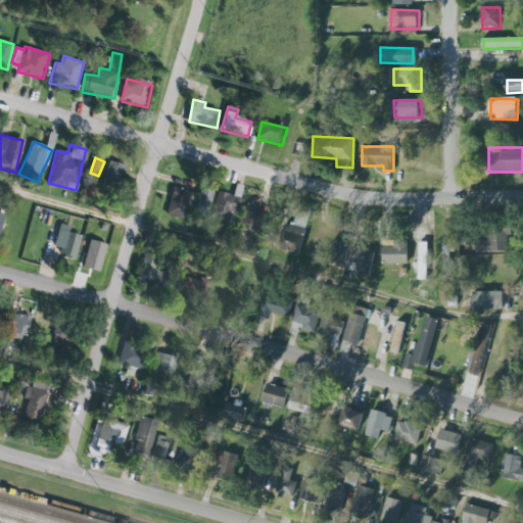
[(119,189),(126,164),(109,159),(102,184),(119,189)]
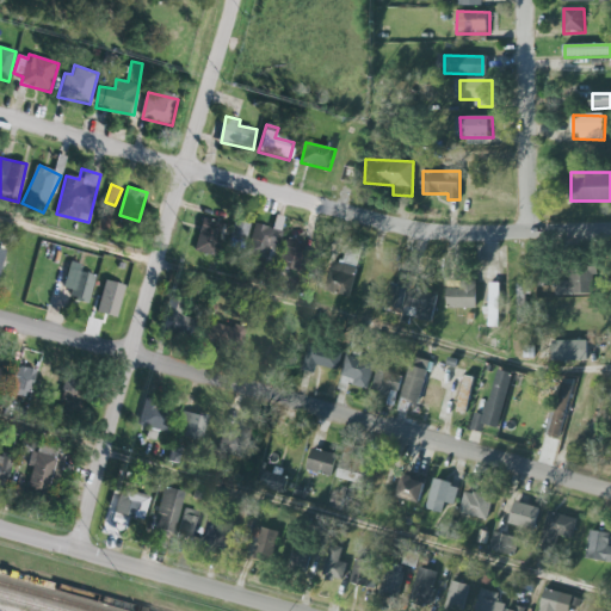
[(203,217),(223,222),(214,257),(193,251),(203,217)]
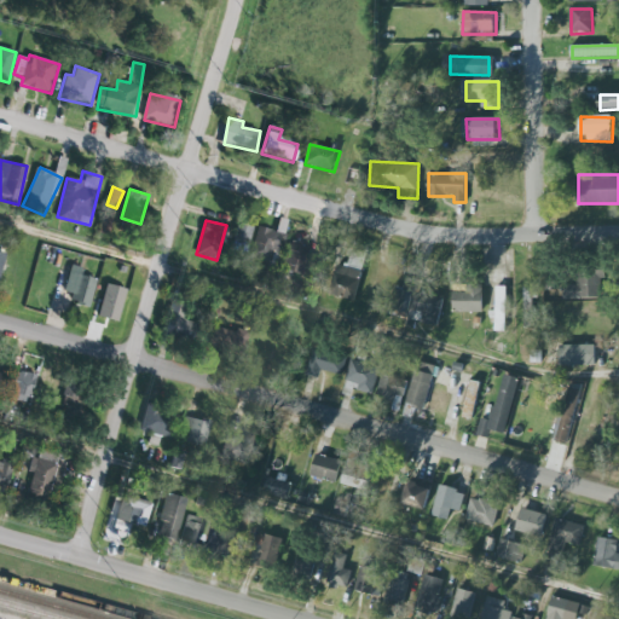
[(247,253),(252,225),(237,221),(232,249),(247,253)]
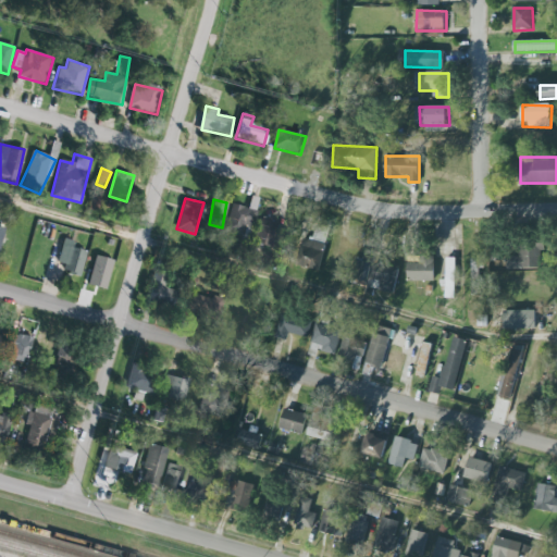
[(224,231),(232,202),(244,206),(244,207),(257,210),(252,227),(246,225),(243,236),(224,231)]
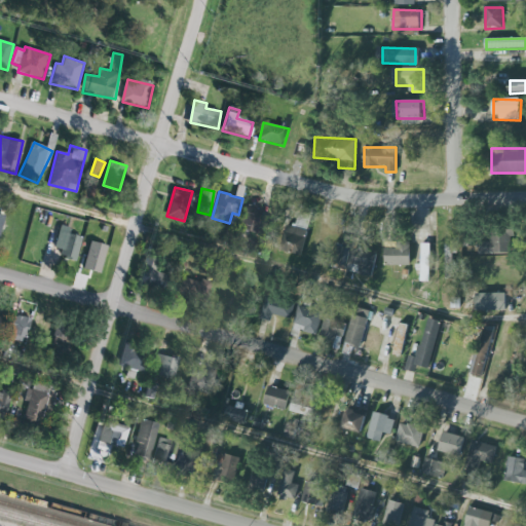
[(245,205),(238,230),(256,235),(257,229),(263,231),(269,214),(245,205)]
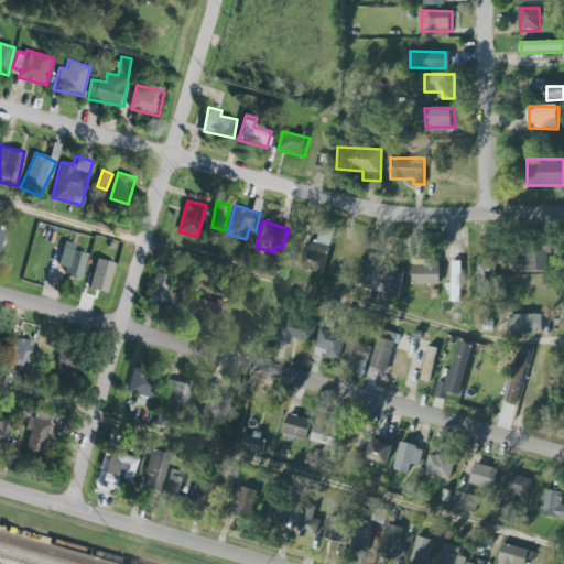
[(322,274),(332,249),(308,240),(300,267),(322,274)]
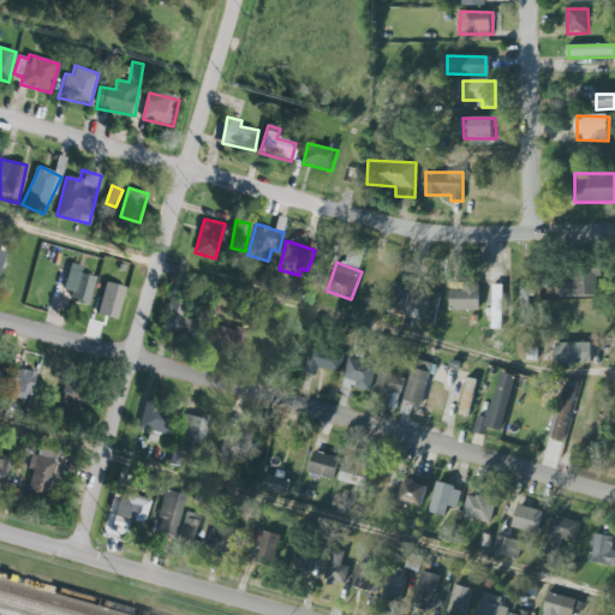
[(83,264),(67,264),(66,300),(91,300),(93,276),(83,276),(83,264)]
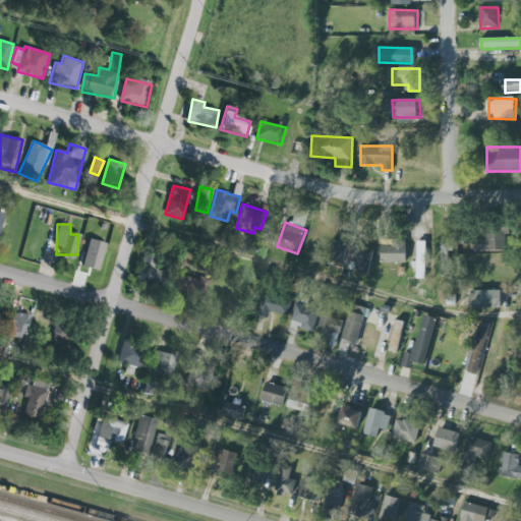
[(474,252),(510,252),(510,229),(486,229),(486,239),(474,239),(474,252)]
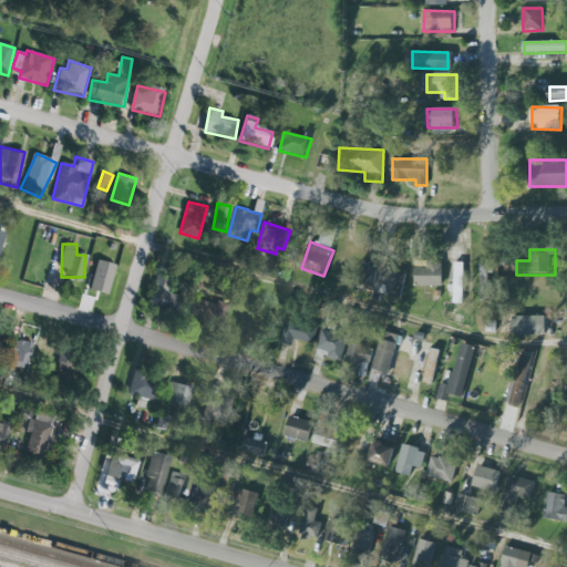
[(402,298),(406,270),(387,267),(389,259),(372,256),(370,264),(361,263),(356,290),(402,298)]
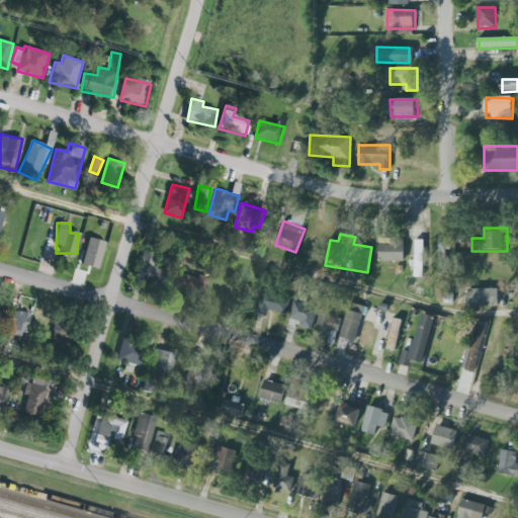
[(83,264),(100,270),(108,243),(91,238),(83,264)]
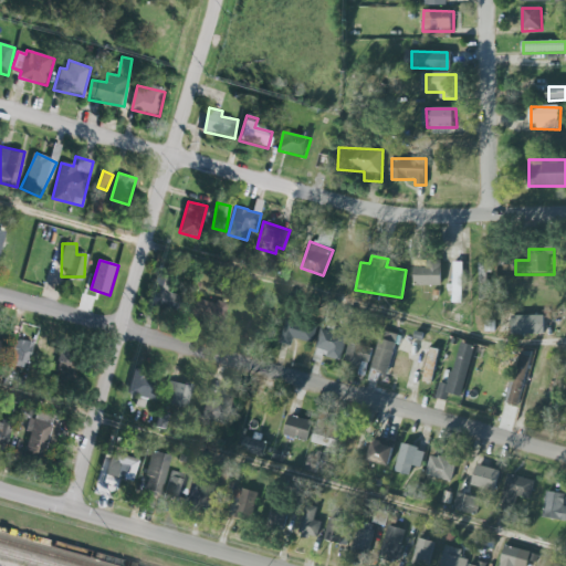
[(417,265),(427,265),(428,260),(442,260),(442,284),(417,284),(417,265)]
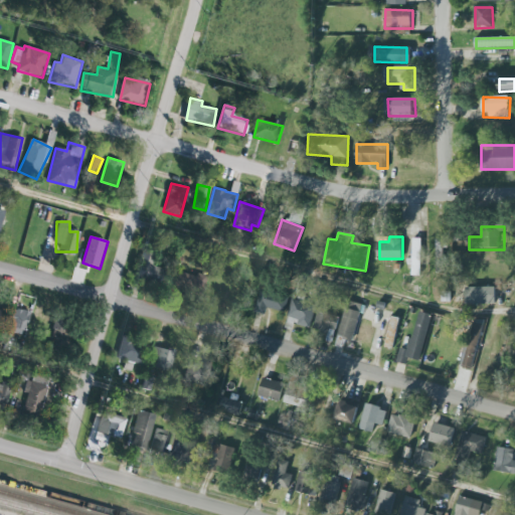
[(422,238),(412,238),(412,276),(422,276),(422,238)]
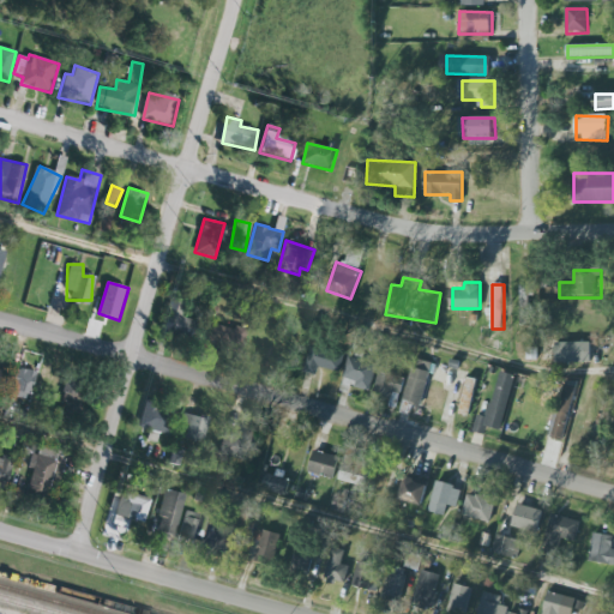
[(531,325),(531,286),(519,286),(519,325),(531,325)]
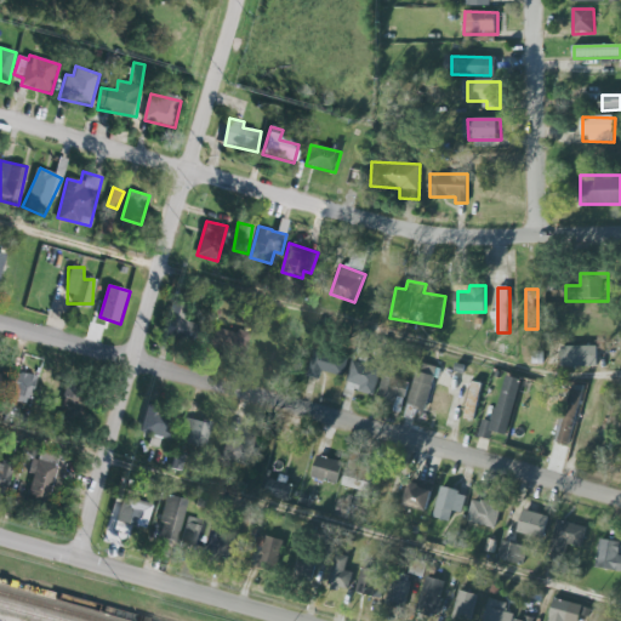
[(201,322),(186,318),(188,305),(172,301),(165,337),(197,343),(201,322)]
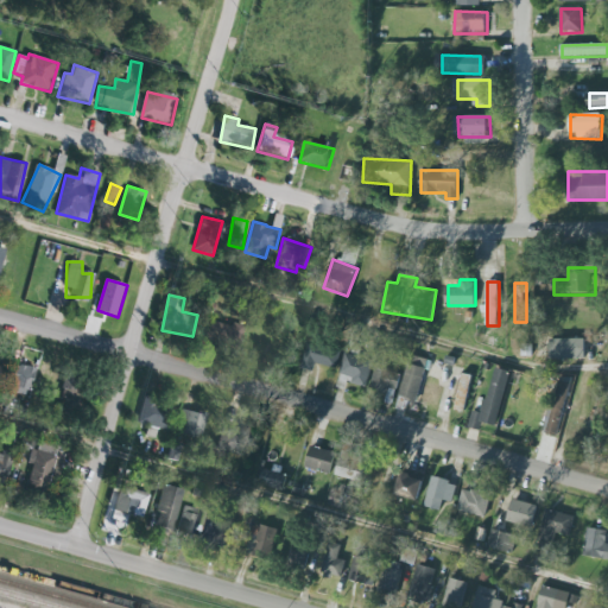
[(244,328),(207,315),(198,337),(235,350),(244,328)]
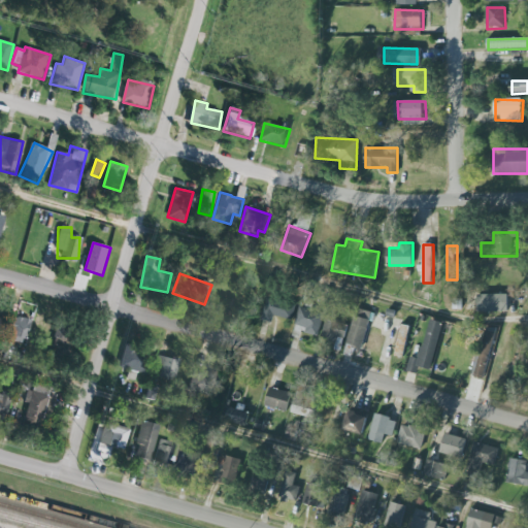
[(480,295),(480,311),(507,311),(507,295),(480,295)]
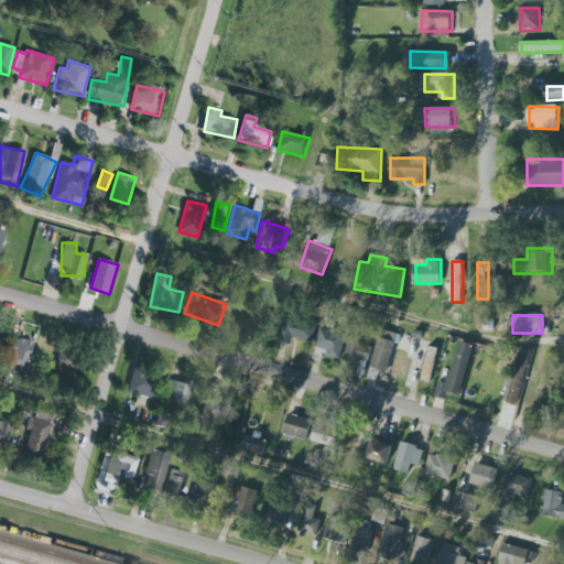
[(316,326),(286,318),(281,340),(292,344),(294,336),(312,342),(316,326)]
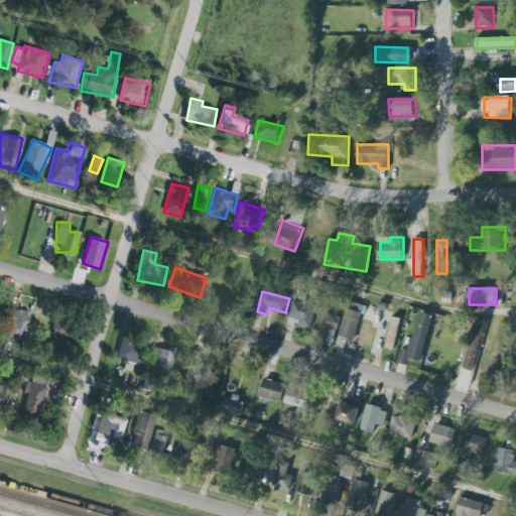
[(316,304),(293,300),(288,326),(311,330),(316,304)]
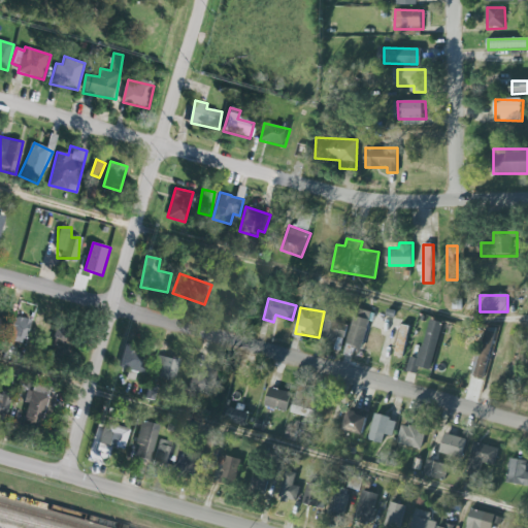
[(353,357),(356,348),(380,354),(384,335),(368,332),(372,312),(357,308),(345,355),(353,357)]
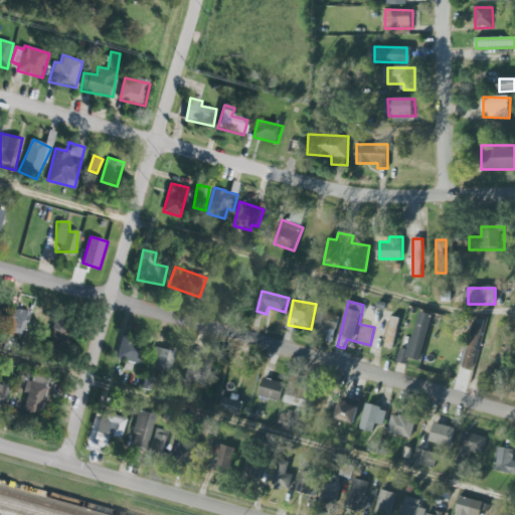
[(23,334),(29,312),(12,307),(6,329),(23,334)]
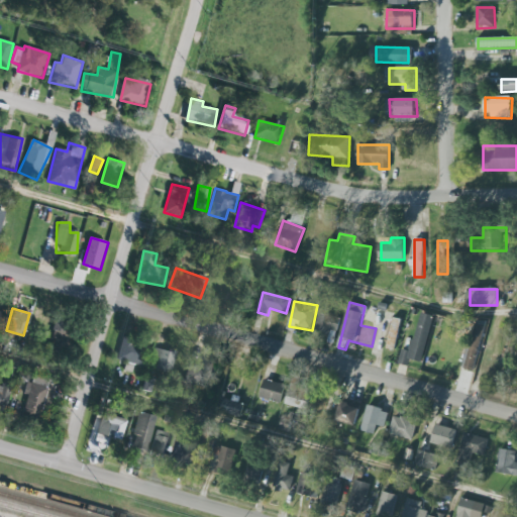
[(314,332),(335,338),(341,318),(320,312),(314,332)]
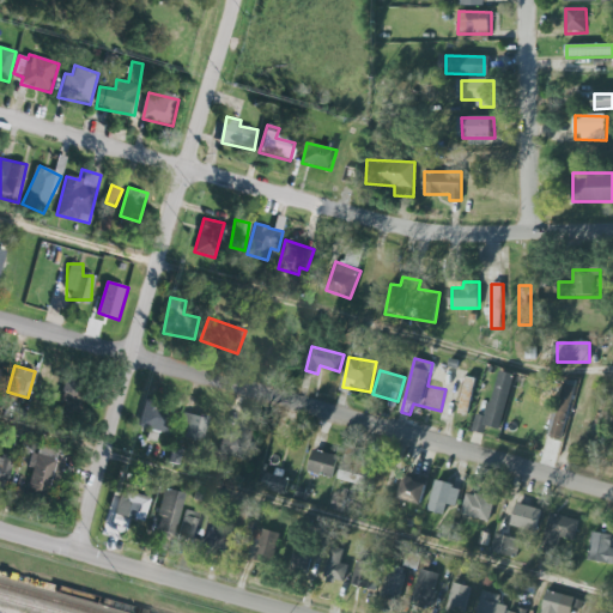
[(485,434),(489,424),(501,428),(516,375),(502,370),(491,410),(479,407),(473,430),(485,434)]
